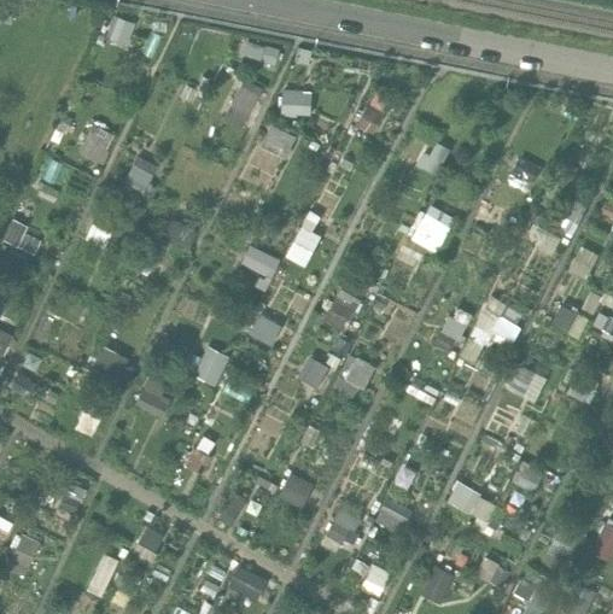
[(129,42),(128,19),(109,21),(110,42),(129,42)]
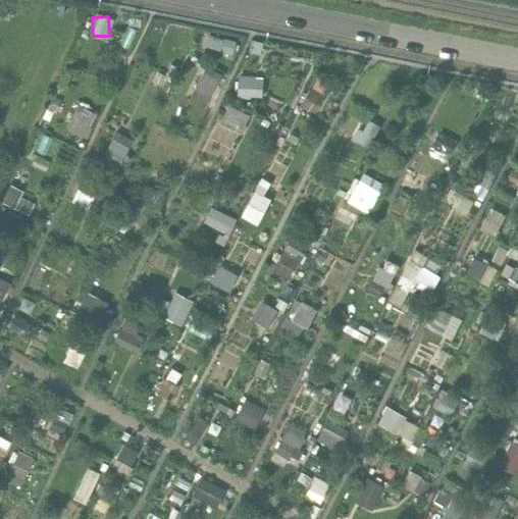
[(204,45),(231,54),(236,43),(208,34),(204,45)]
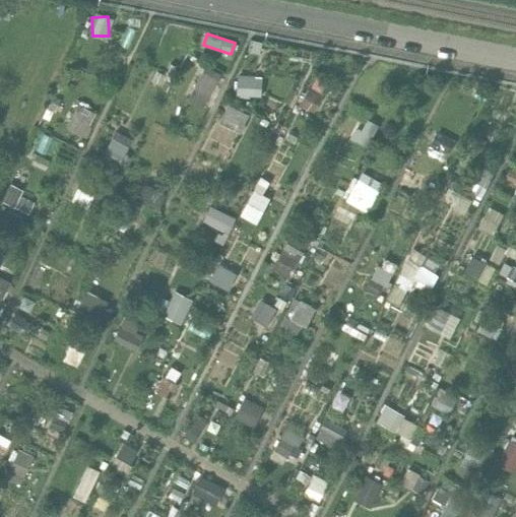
[(204,66),(186,102),(202,110),(219,74),(204,66)]
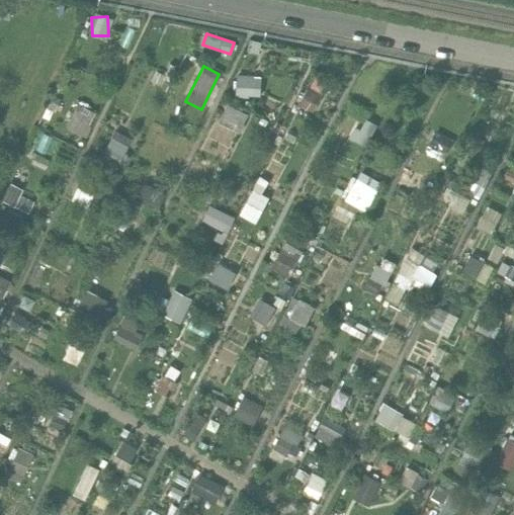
[(236,76),(236,96),(260,97),(261,77),(236,76)]
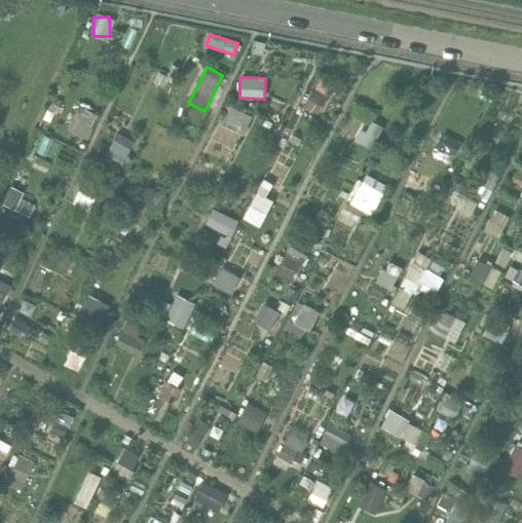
[(317,115),(332,85),(319,78),(303,108),(317,115)]
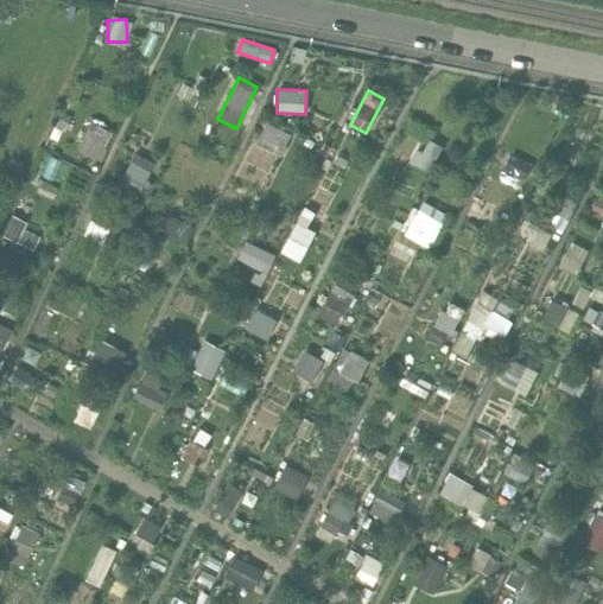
[(284,157),(293,133),(267,124),(258,146),(284,157)]
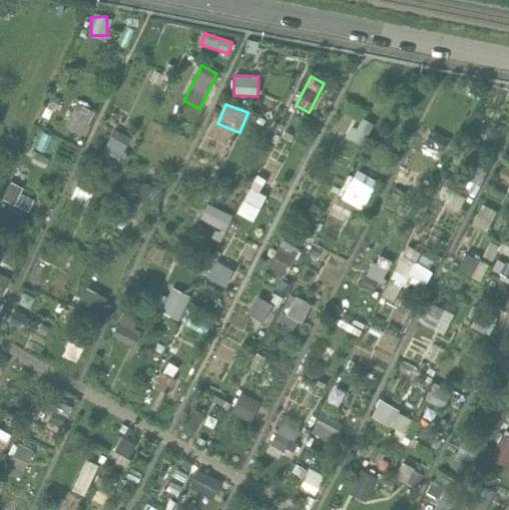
[(65,128),(85,135),(93,111),(73,105),(65,128)]
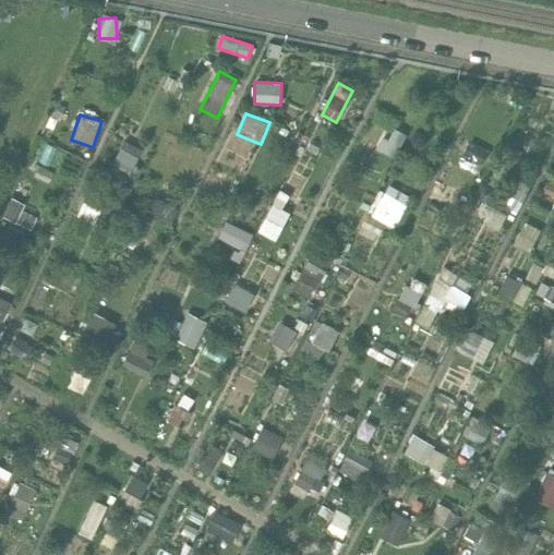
[(109,171),(132,179),(140,157),(117,149),(109,171)]
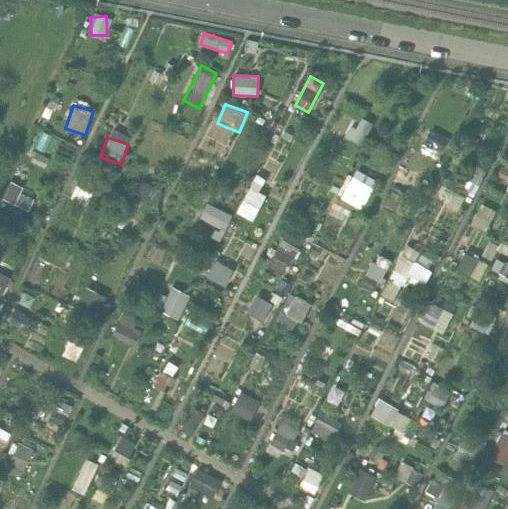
[(362,207),(376,182),(356,171),(342,196),(362,207)]
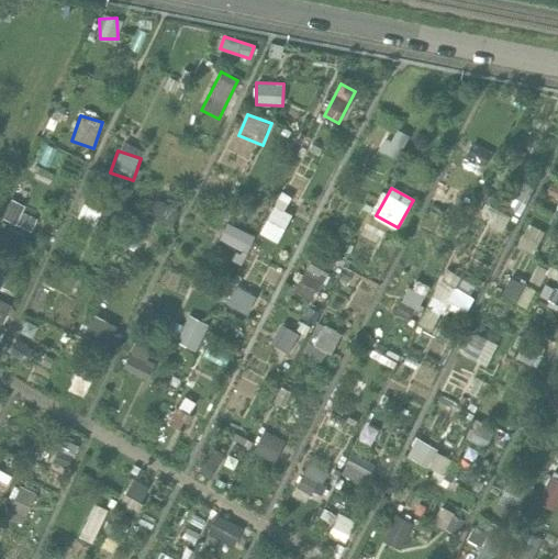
[(276,242),(297,201),(281,193),(260,234),(276,242)]
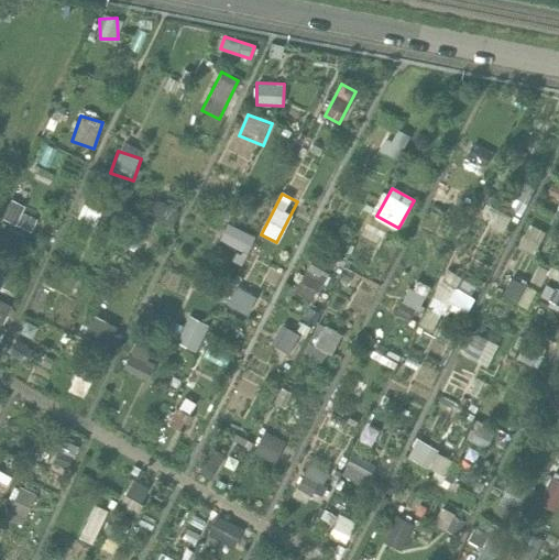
[(86,197),(78,219),(96,226),(103,204),(86,197)]
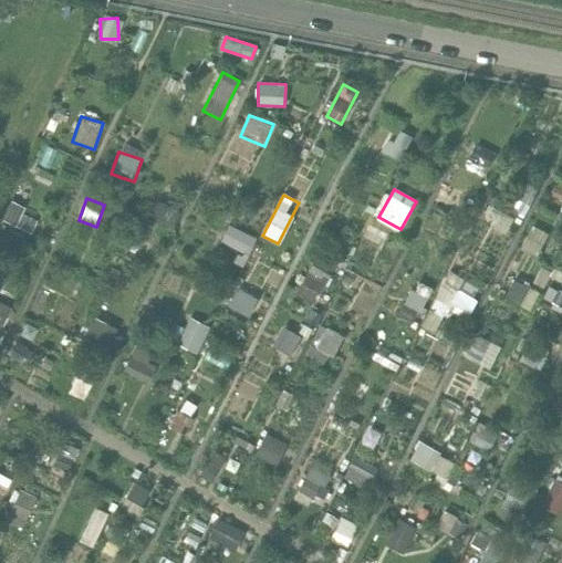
[(11,206),(3,221),(30,233),(37,218),(11,206)]
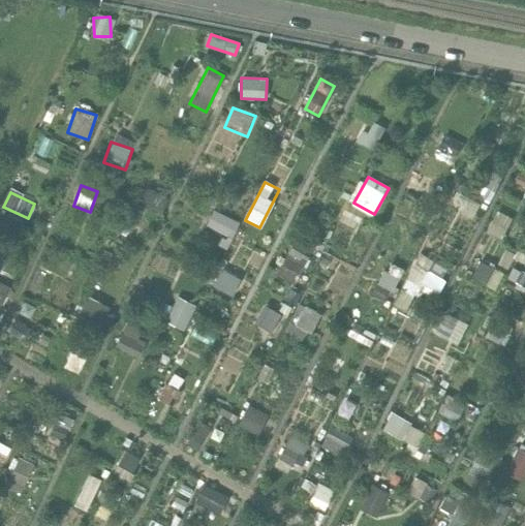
[(213,210),(205,226),(232,239),(240,222),(213,210)]
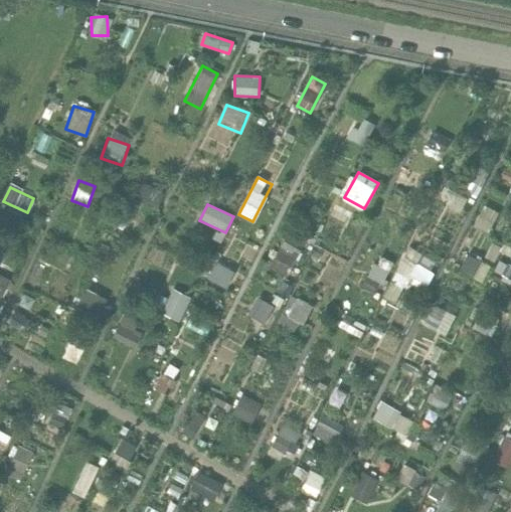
[(283,241),(271,268),(288,277),(301,250),(283,241)]
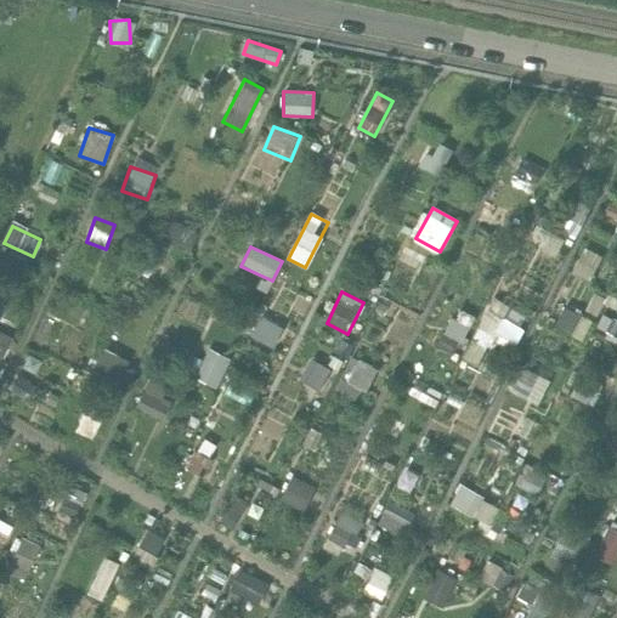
[(459,353),(469,319),(453,313),(442,349),(459,353)]
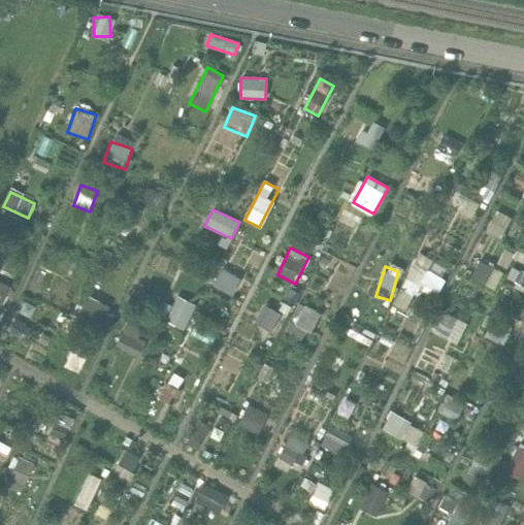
[(410,280),(440,289),(444,279),(426,273),(413,269),(410,280)]
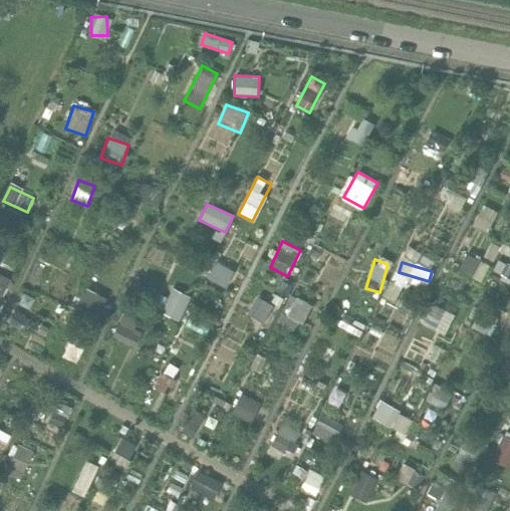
[(208,279),(226,287),(233,271),(215,263),(208,279)]
